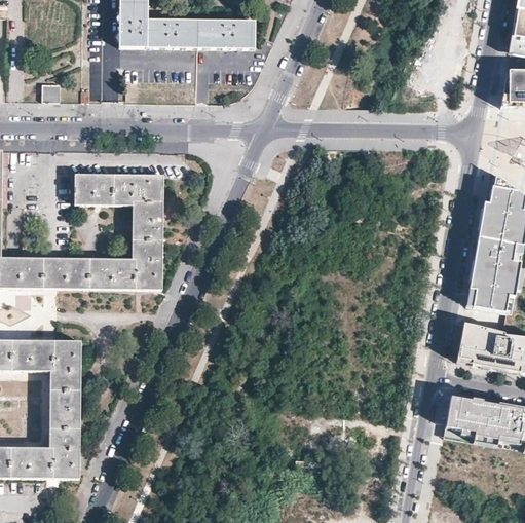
[(121,0),(121,26),(120,46),(256,48),(257,21),(149,19),(149,0),(121,0)]
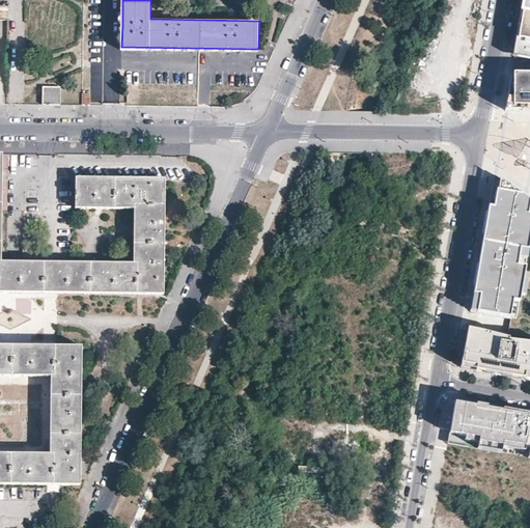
[(525,0),(517,51),(529,51),(529,0),(525,0)]
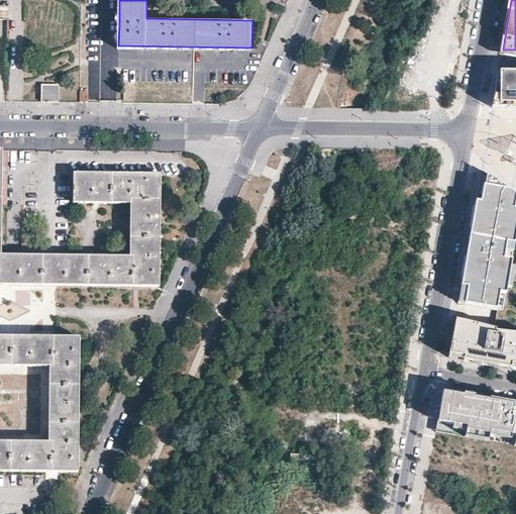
[(414,82),(417,70),(402,66),(399,78),(414,82)]
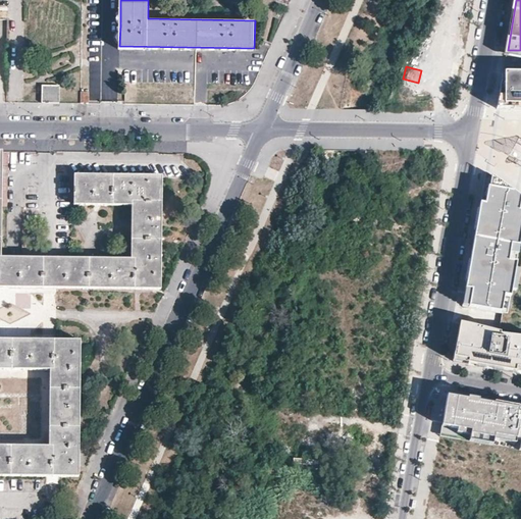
[(520,70),(504,70),(498,106),(520,105),(520,70)]
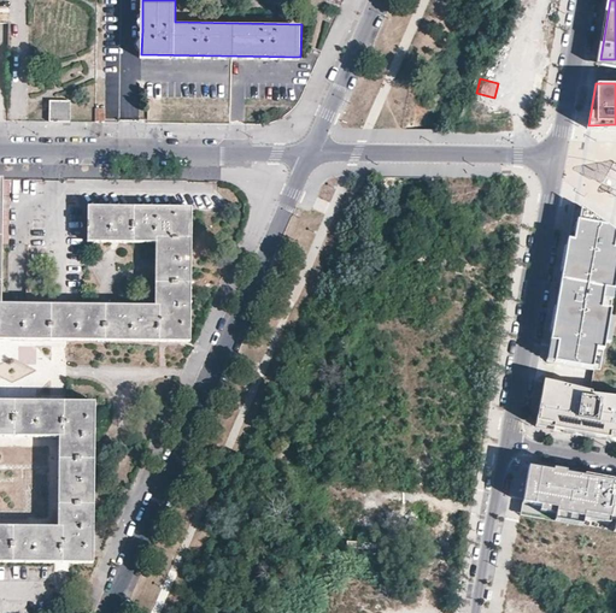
[(477,95),(476,111),(487,111),(488,96),(477,95)]
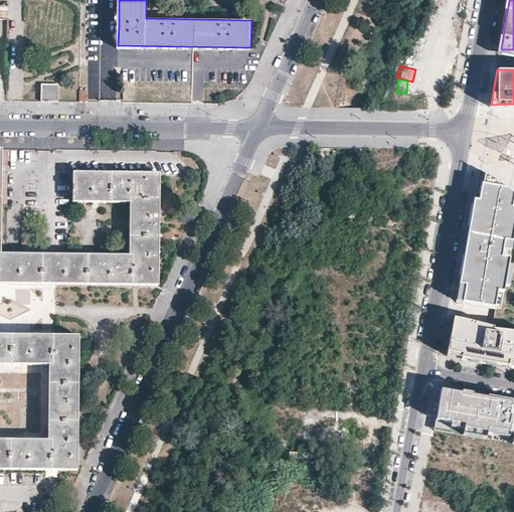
[(42,99),(59,99),(60,81),(42,80),(42,99)]
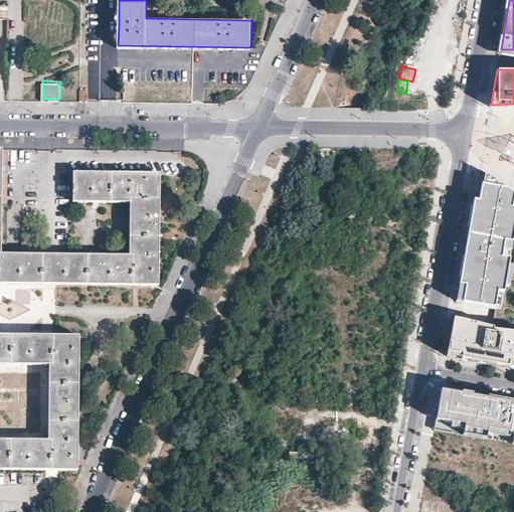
[(80,88),(80,97),(88,98),(89,88),(80,88)]
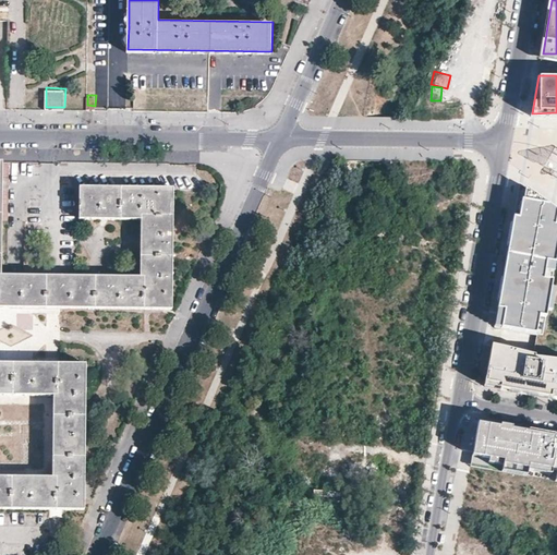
[(3,157),(0,157),(0,304),(5,305),(43,305),(64,306),(129,306),(172,306),(173,189),(173,183),(81,183),(80,184),(79,215),(142,215),(141,221),(141,273),(79,273),(2,272),(3,157)]
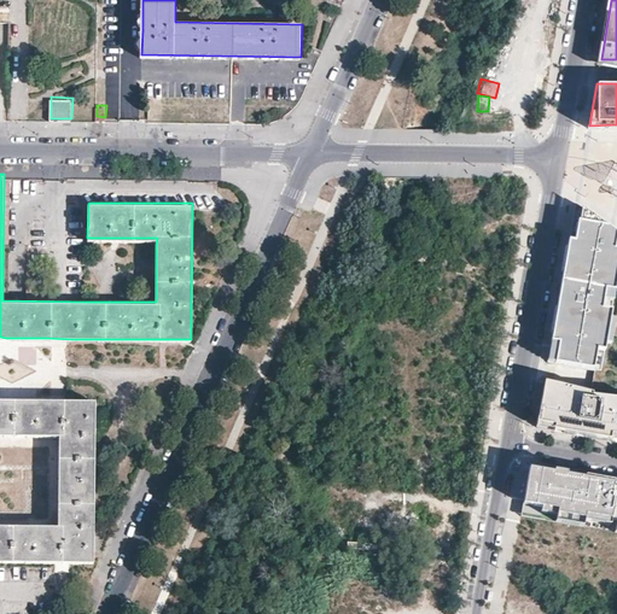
[(563,291),(551,362),(603,372),(605,351),(612,352),(616,326),(616,227),(578,202),(563,291)]
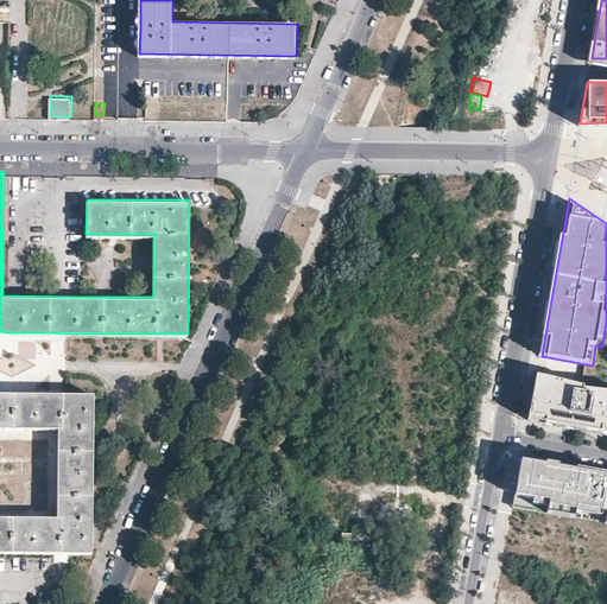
[(606,382),(537,370),(529,417),(555,421),(606,430),(606,382)]
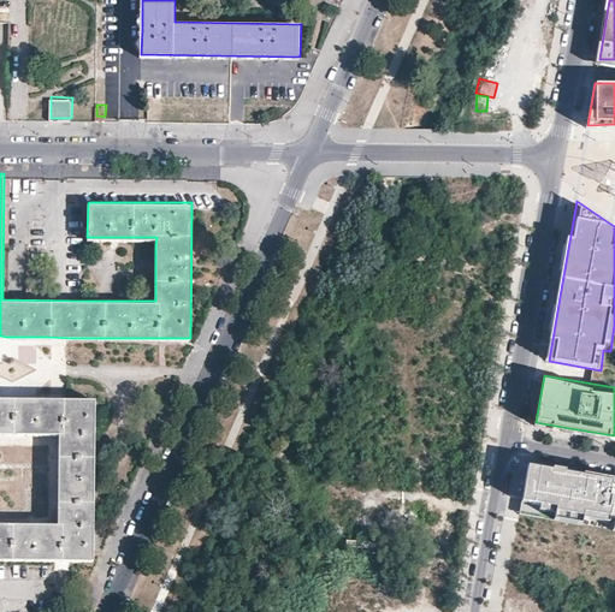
[(0,558),(37,559),(72,560),(94,560),(94,524),(95,479),(95,432),(96,399),(53,398),(0,397),(0,558)]
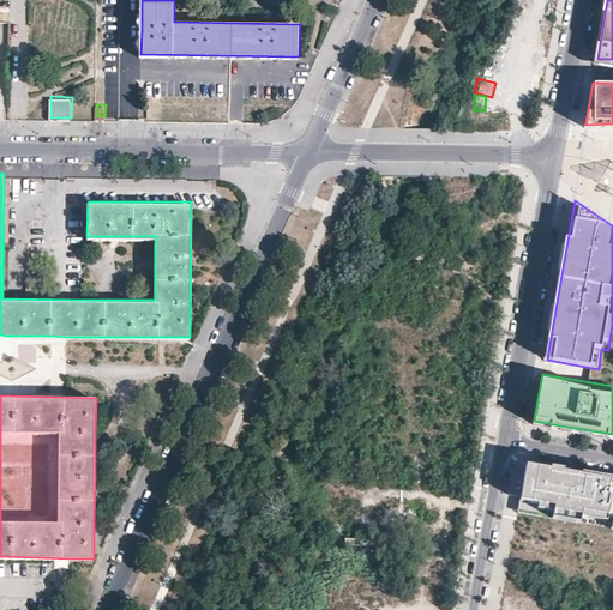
[(527,458),(518,508),(612,524),(612,473),(598,471),(527,458)]
